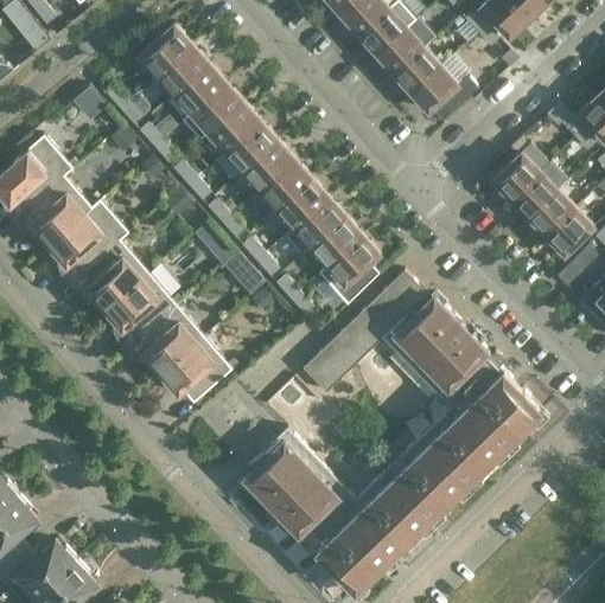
[(17,0),(8,0),(1,6),(36,47),(48,37),(17,0)]
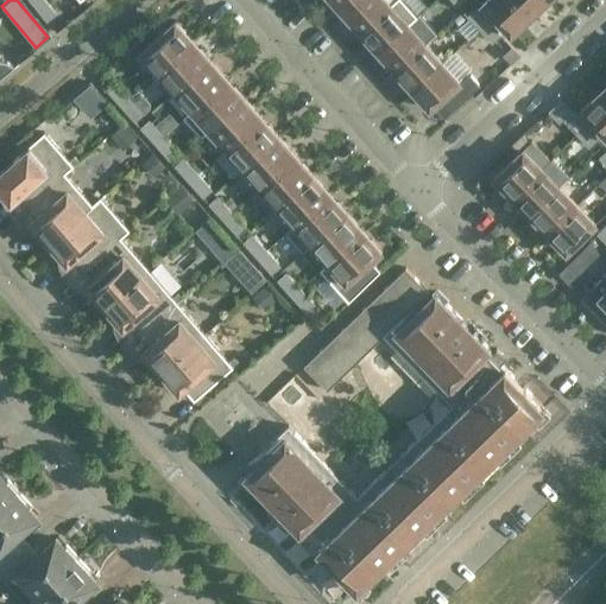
[(55,17),(40,0),(32,7),(45,24),(55,17)]
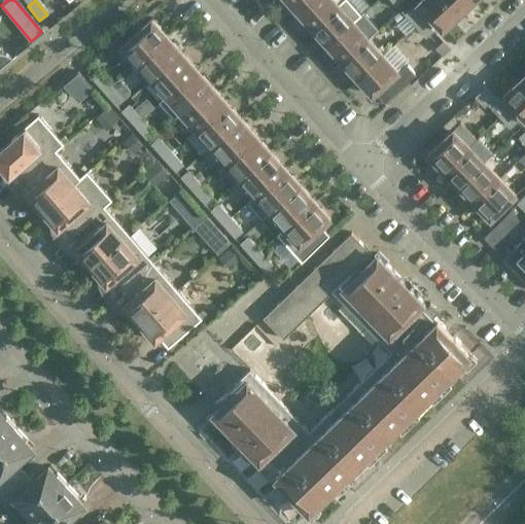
[(284,0),(289,6),(291,5),(298,11),(311,0),(284,0)]
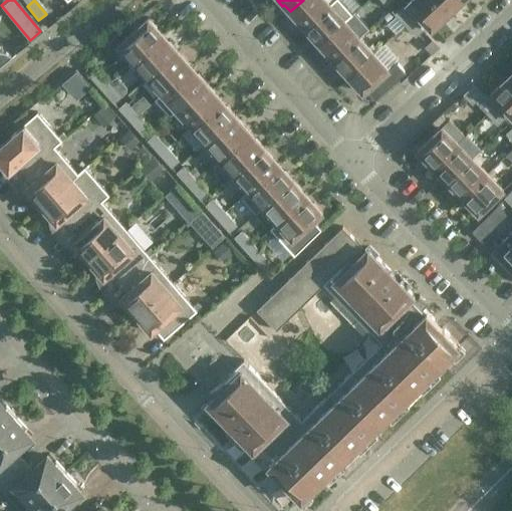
[(323,0),(303,0),(290,11),(296,18),(295,20),(303,29),(335,0),(334,0),(328,6),(323,0)]
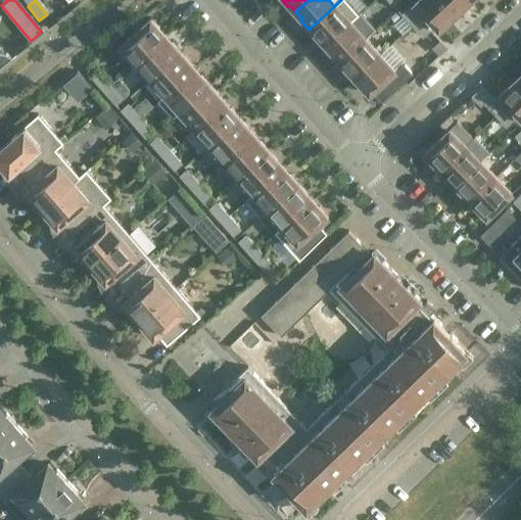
[(342,0),(341,0),(309,30),(317,39),(319,38),(325,45),(357,16),(342,0)]
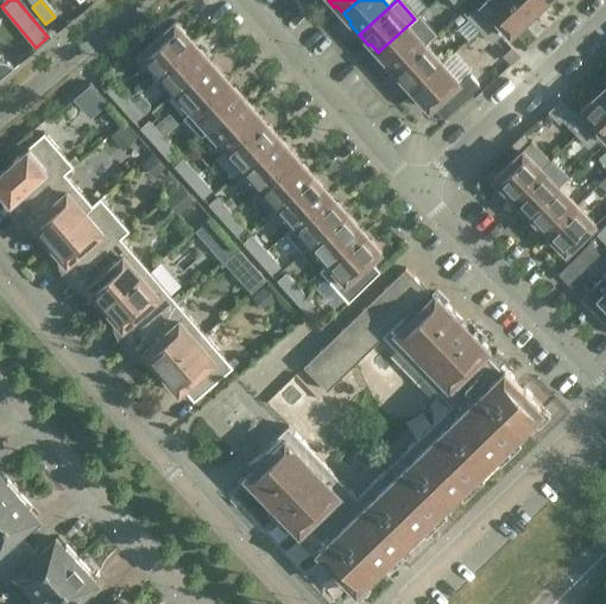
[(526,18),(509,0),(487,0),(480,7),(510,37),(521,27),(519,25),(526,18)]
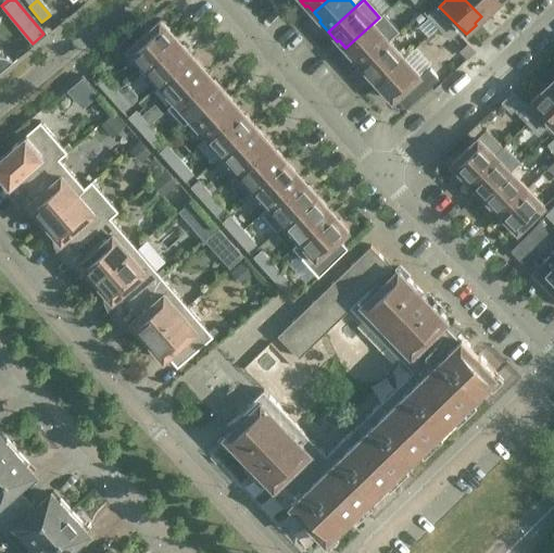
[(500,2),(498,0),(465,0),(481,16),(489,10),(490,12),(500,2)]
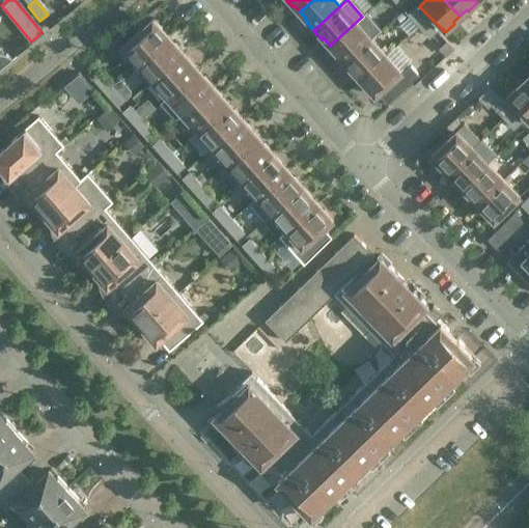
[(424,21),(414,9),(406,17),(416,28),(424,21)]
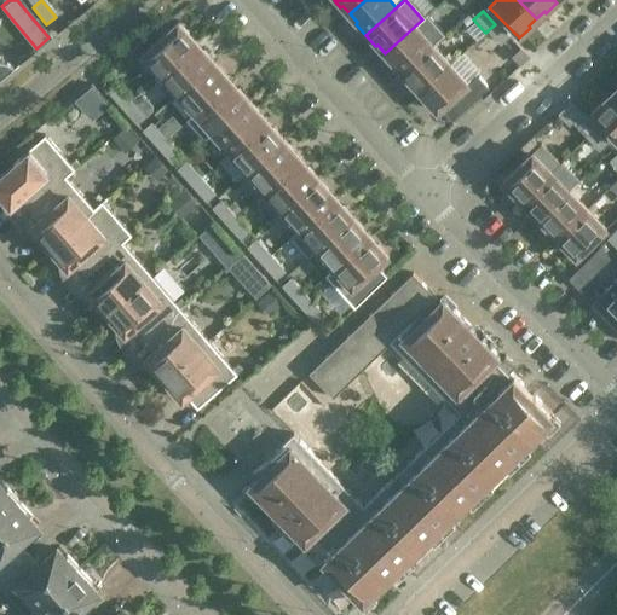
[(422,19),(385,53),(392,61),(390,63),(401,74),(431,46),(440,38),(424,18),(422,19)]
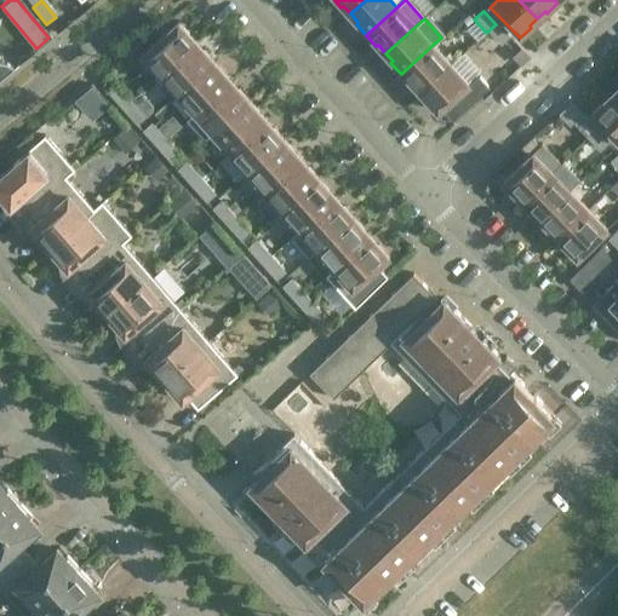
[(177,24),(141,56),(159,75),(192,45),(186,38),(187,35),(177,24)]
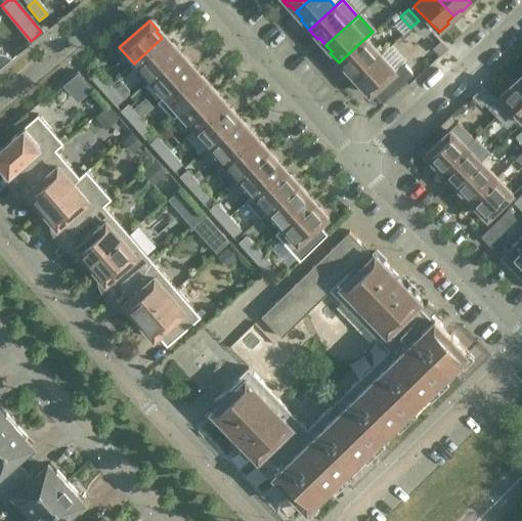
[(429,33),(419,20),(410,28),(421,39),(429,33)]
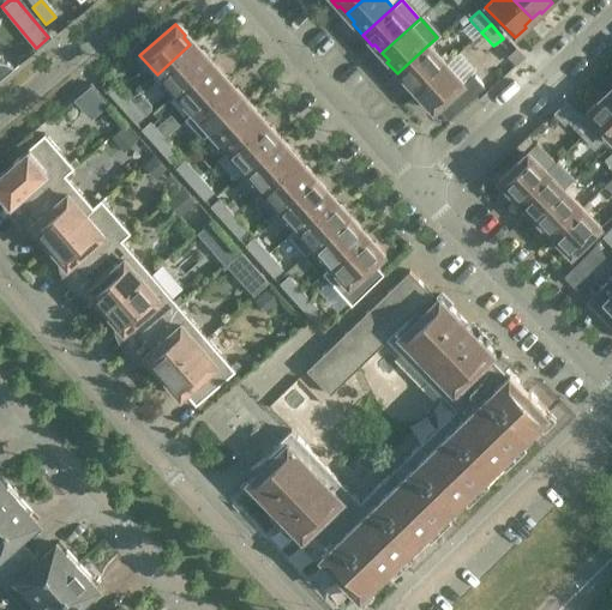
[(190,44),(157,74),(174,95),(210,62),(201,52),(198,54),(190,44)]
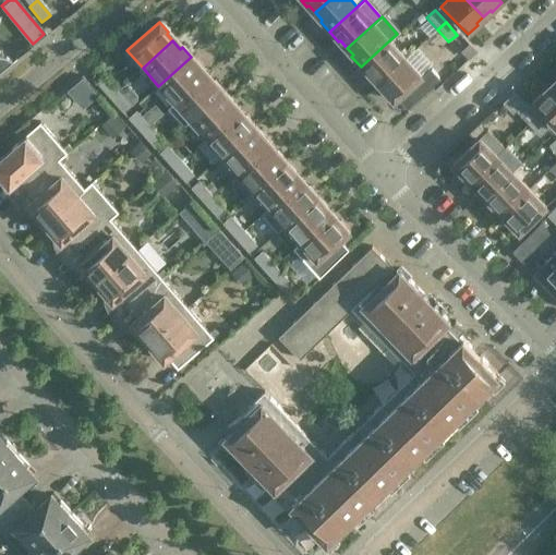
[(388,41),(361,67),(370,76),(372,75),(378,83),(405,59),(388,41)]
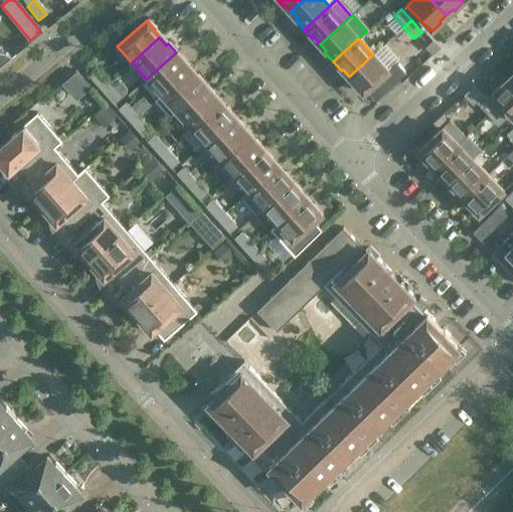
[(387,45),(377,52),(387,64),(396,56),(387,45)]
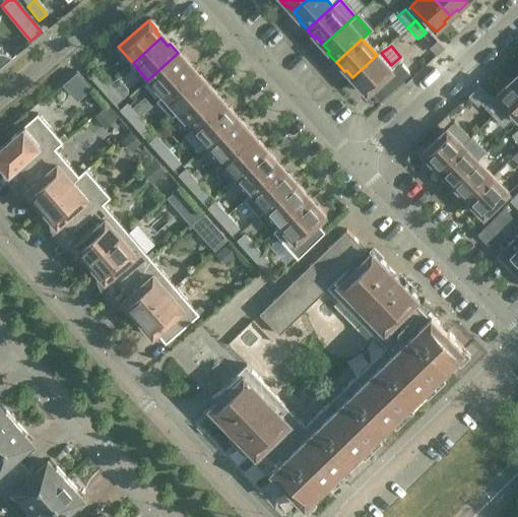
[(178,53),(147,80),(162,97),(190,71),(184,64),(186,63),(178,53)]
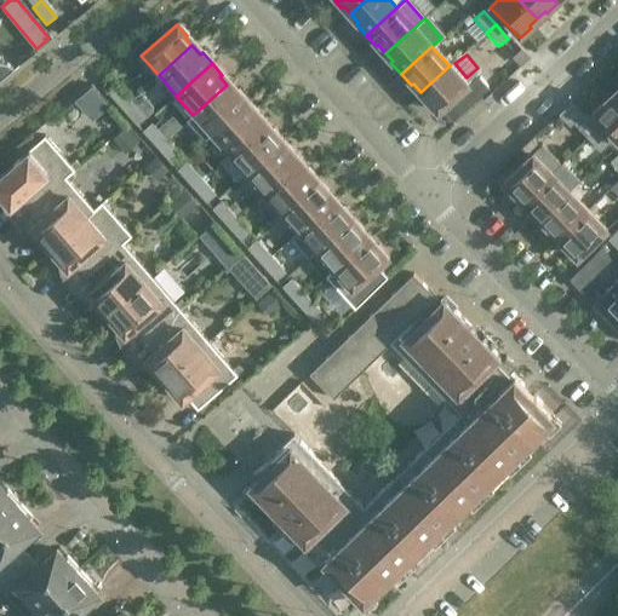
[(0,81),(13,72),(11,68),(6,67),(1,64),(0,64),(0,81)]
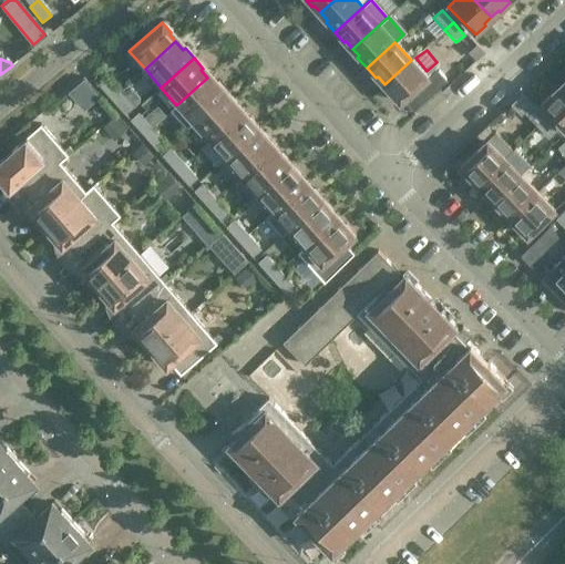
[(411,60),(384,84),(391,91),(389,93),(399,104),(411,93),(428,79),(411,60)]
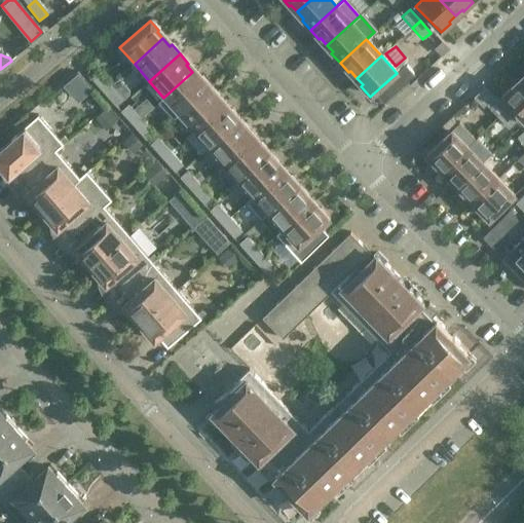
[(397,73),(381,86),(390,98),(413,76),(404,66),(397,73)]
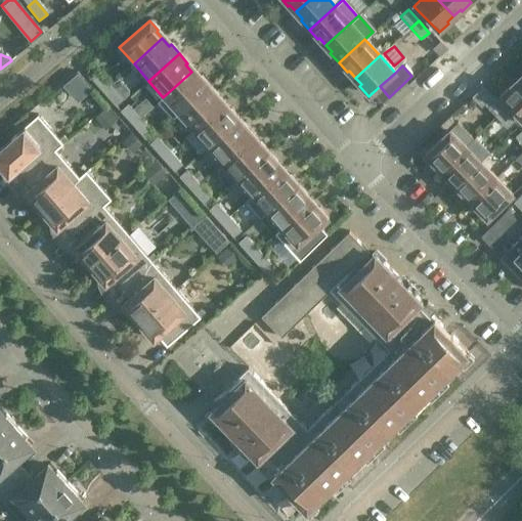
[(191,72),(163,97),(156,103),(170,120),(208,86),(200,77),(199,79),(191,72)]
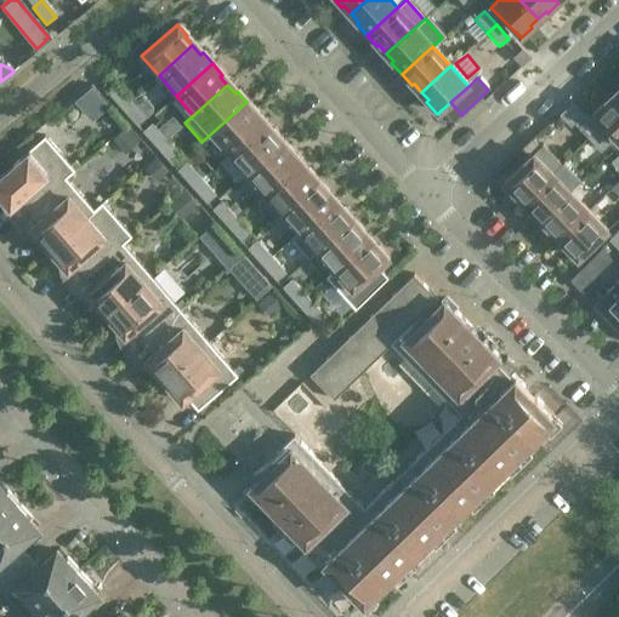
[(114,86),(106,93),(120,110),(129,102),(114,86)]
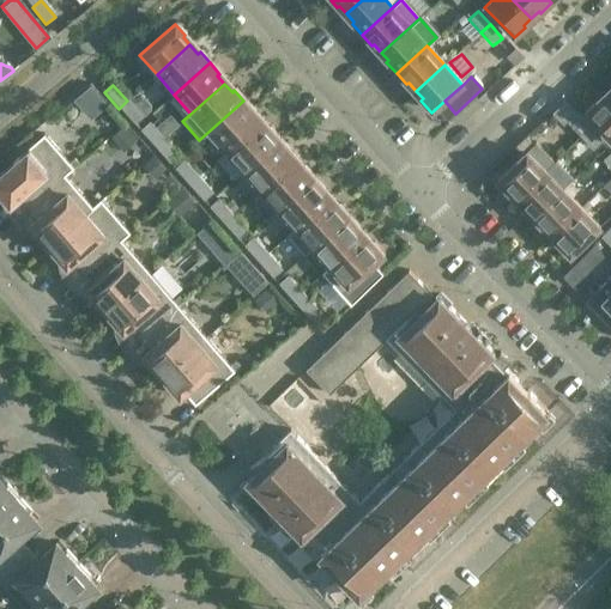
[(610,103),(605,97),(598,104),(596,103),(584,114),(610,142),(610,103)]
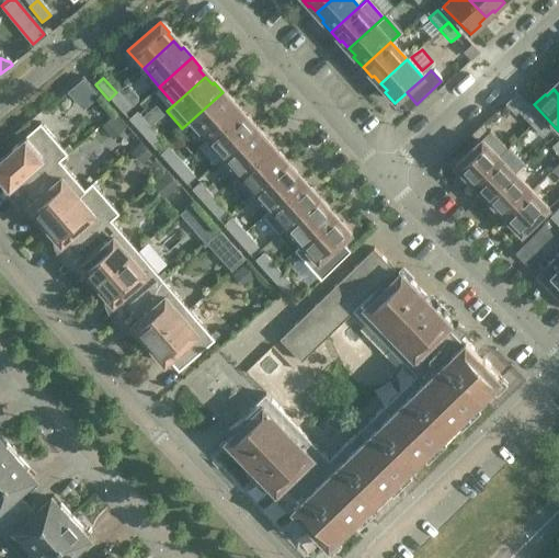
[(129,107),(116,92),(109,100),(122,114),(129,107)]
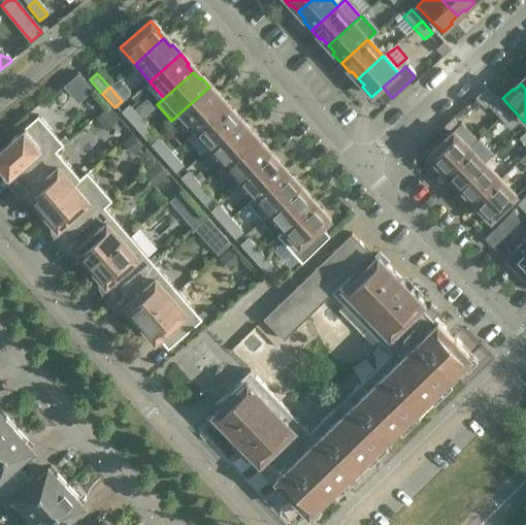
[(209,87),(171,121),(172,122),(179,116),(194,131),(223,105),(217,99),(219,97),(209,87)]
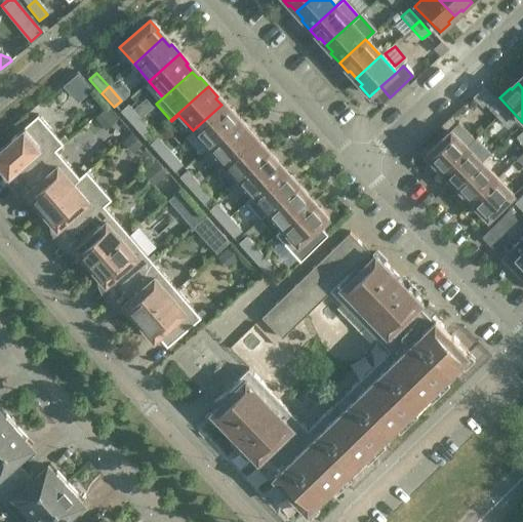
[(495,119),(503,111),(491,99),(484,107),(495,119)]
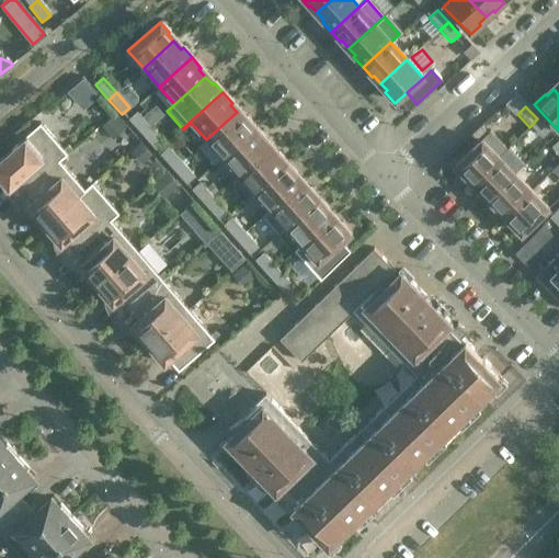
[(237,112),(206,139),(223,157),(254,128),(246,117),(244,120),(237,112)]
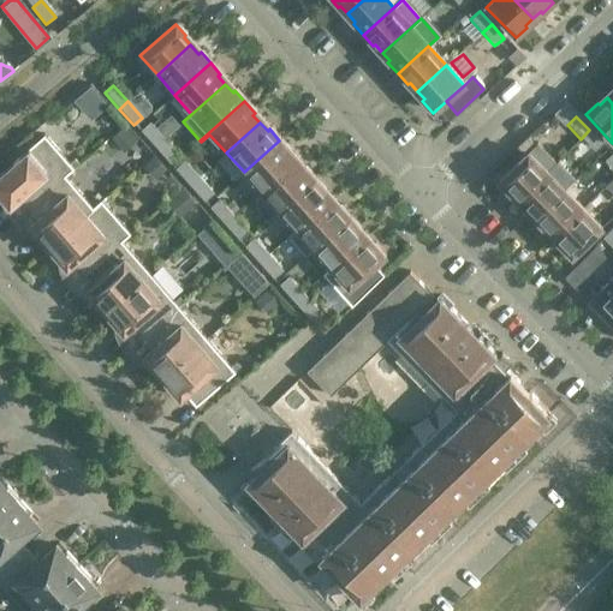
[(148,124),(140,131),(154,148),(162,139),(148,124)]
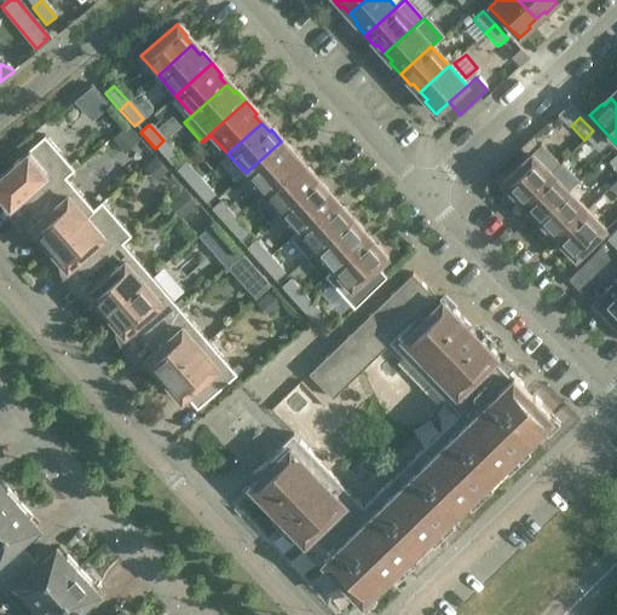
[(124,150),(137,140),(126,127),(114,135),(124,150)]
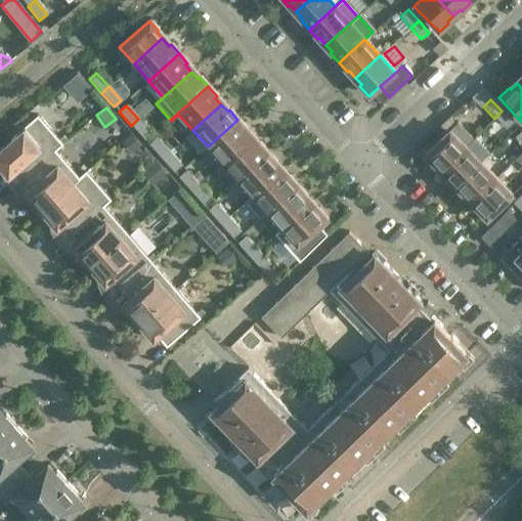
[(506,130),(513,122),(502,111),(494,119),(506,130)]
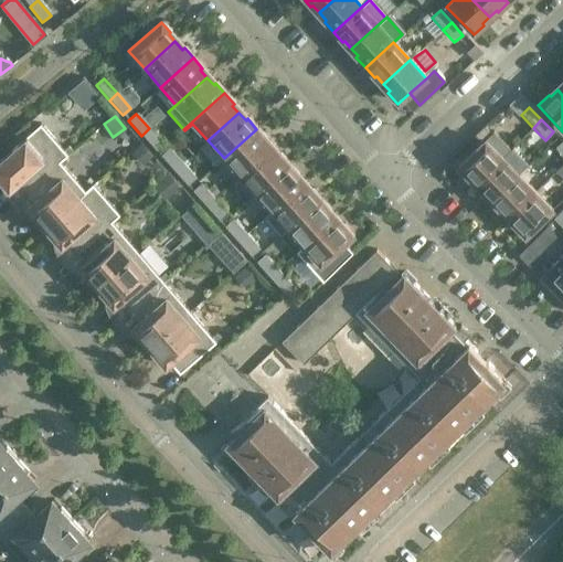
[(6,177),(21,194),(66,157),(40,126),(0,160),(0,178),(2,180),(6,177)]
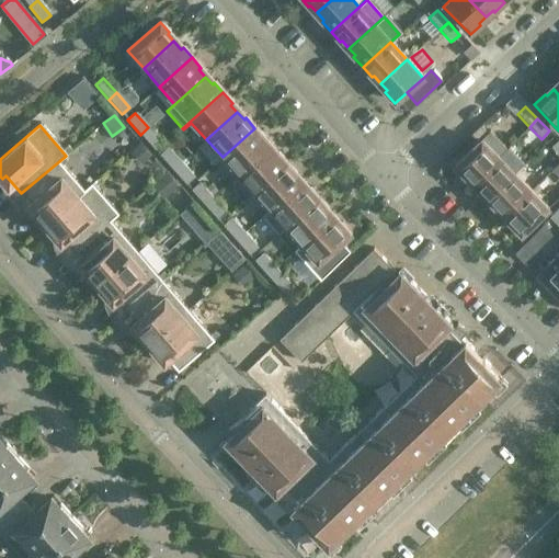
[(161,143),(148,127),(140,135),(153,150),(161,143)]
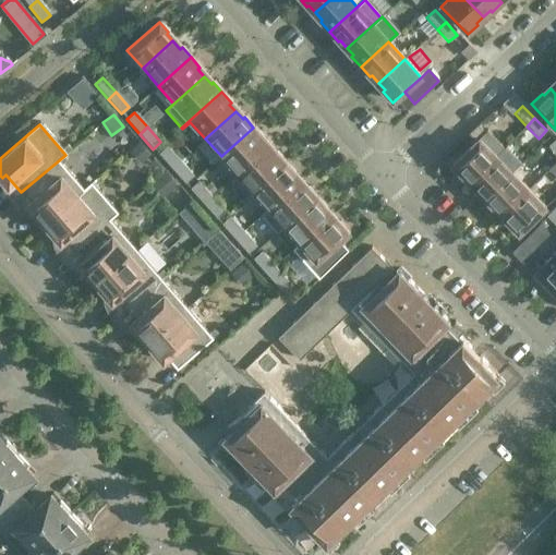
[(253,128),(221,156),(237,173),(267,146),(261,140),(263,137),(253,128)]
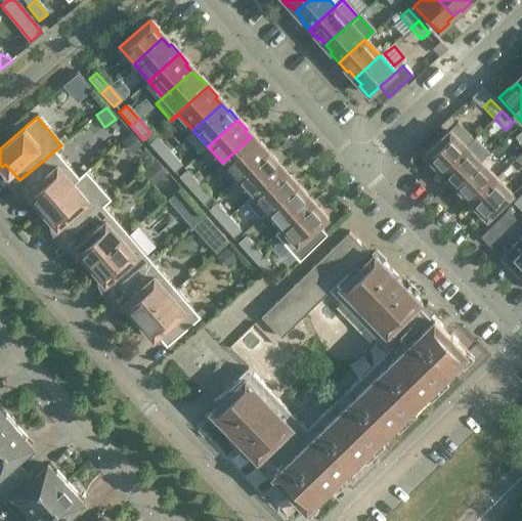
[(441,170),(465,147),(472,140),(457,123),(424,155),(433,165),(435,163),(441,170)]
